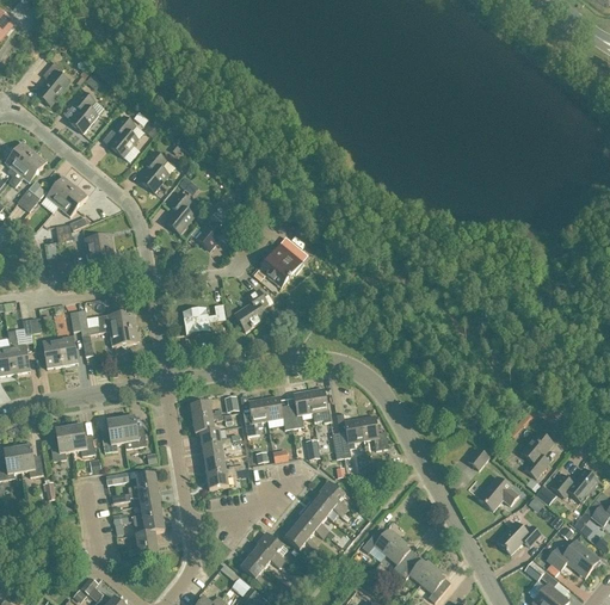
[(0,36),(12,22),(0,11),(0,36)]
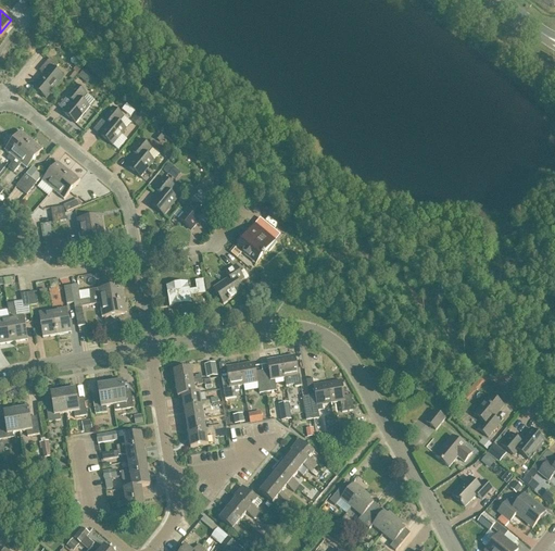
[(45,96),(63,74),(54,66),(58,62),(49,55),(38,67),(43,72),(39,76),(40,77),(33,86),(45,96)]
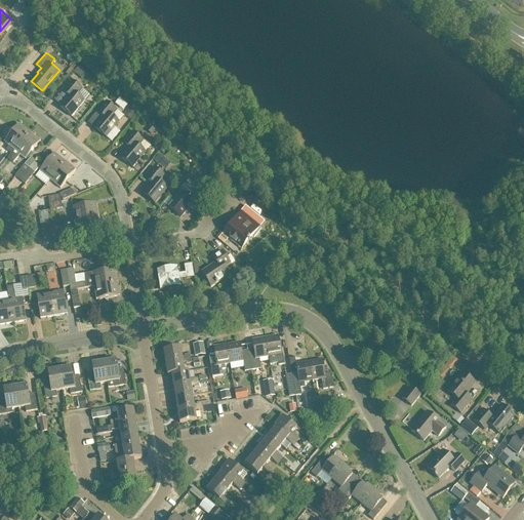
[(82,76),(87,70),(79,63),(74,70),(82,76)]
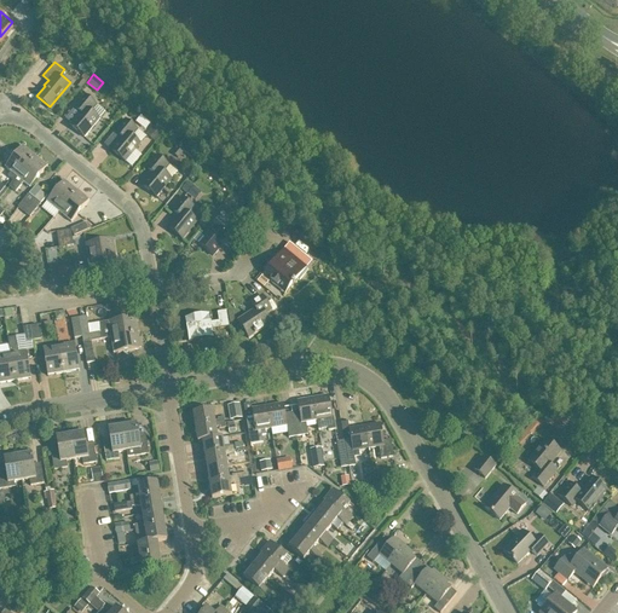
[(82,133),(98,115),(90,109),(96,103),(84,92),(73,104),(80,110),(69,122),(82,133)]
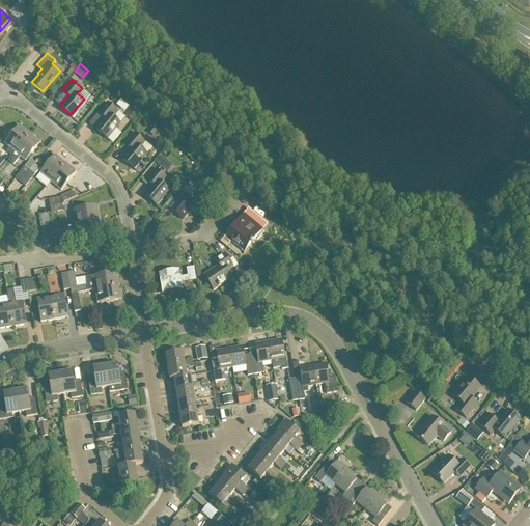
[(107,137),(120,120),(124,114),(118,108),(107,100),(98,110),(103,115),(93,126),(107,137)]
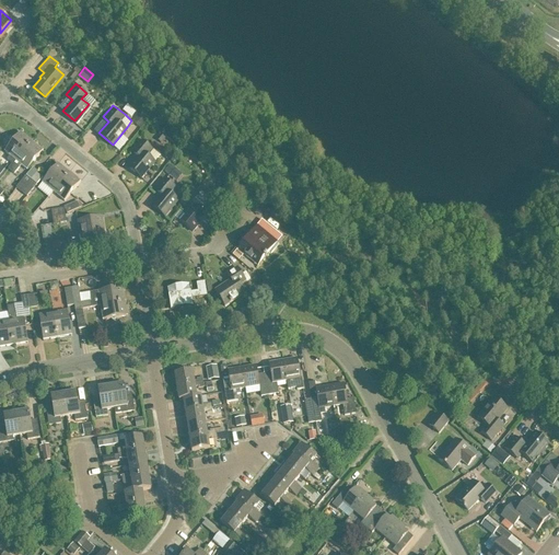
[(138,111),(132,118),(139,125),(146,117),(138,111)]
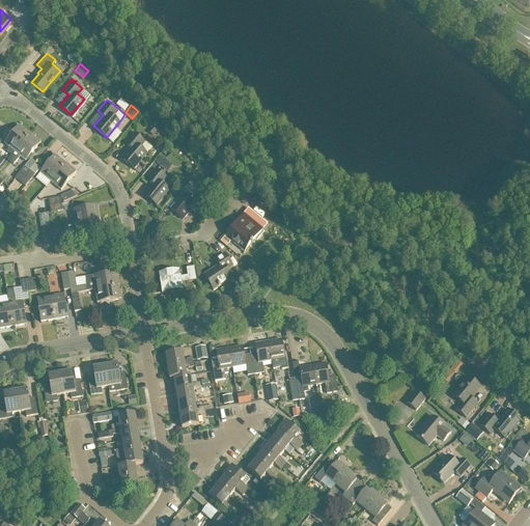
[(11,151),(30,130),(19,121),(3,140),(9,145),(7,147),(11,151)]
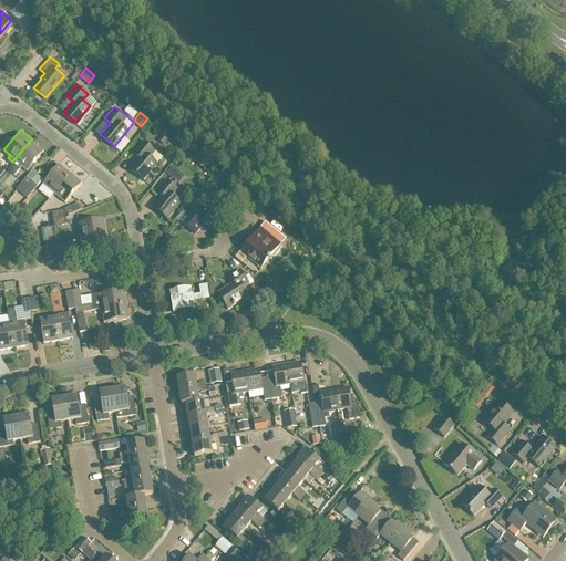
[(27,168),(43,148),(32,138),(12,162),(8,167),(14,173),(21,164),(27,168)]
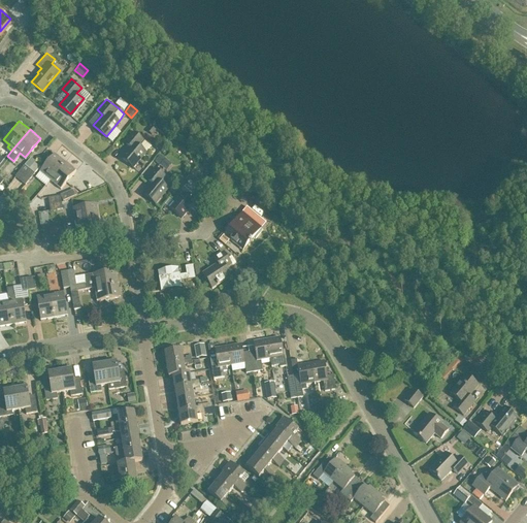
[(132,165),(144,150),(138,144),(143,138),(132,129),(124,140),(129,144),(121,155),(132,165)]
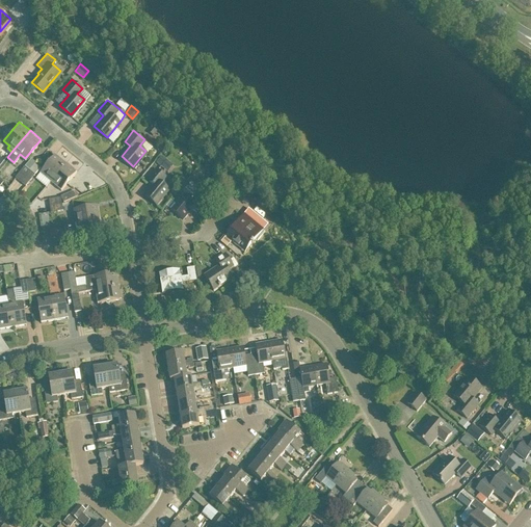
[(50,179),(65,160),(54,151),(40,169),(50,179)]
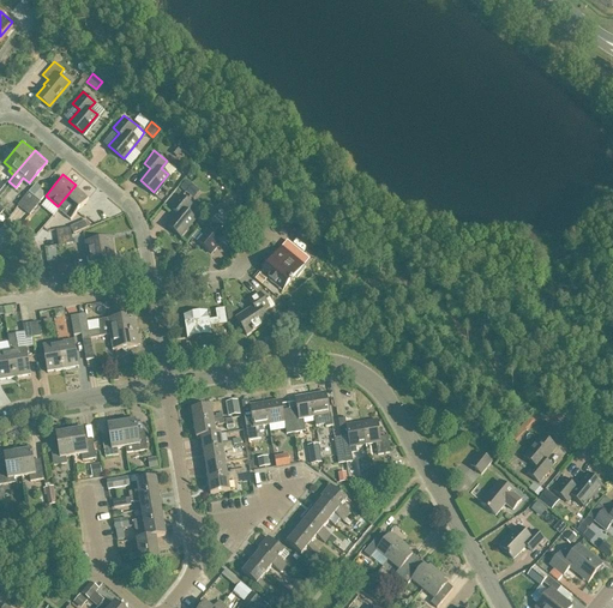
[(192,181),(186,176),(179,184),(186,190),(192,181)]
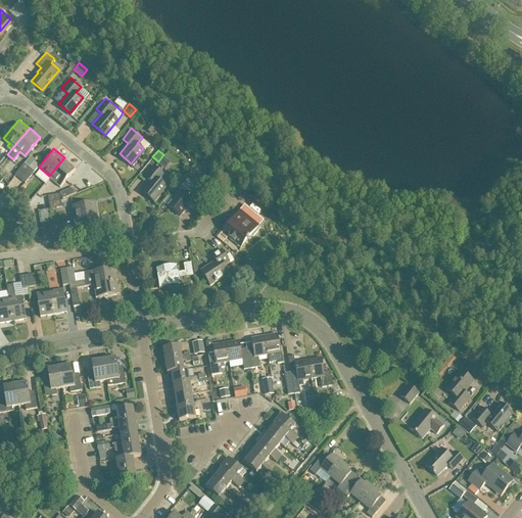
[(19,175),(29,163),(34,157),(35,156),(30,152),(14,171),(19,175)]
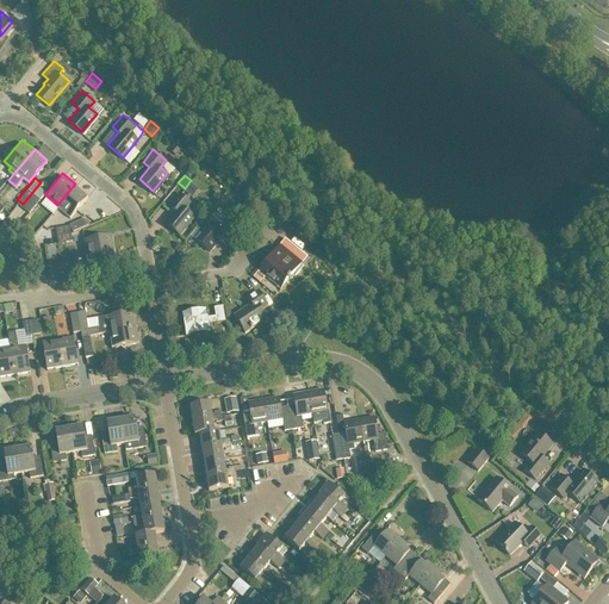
[(29,209),(45,188),(39,184),(33,191),(23,204),(29,209)]
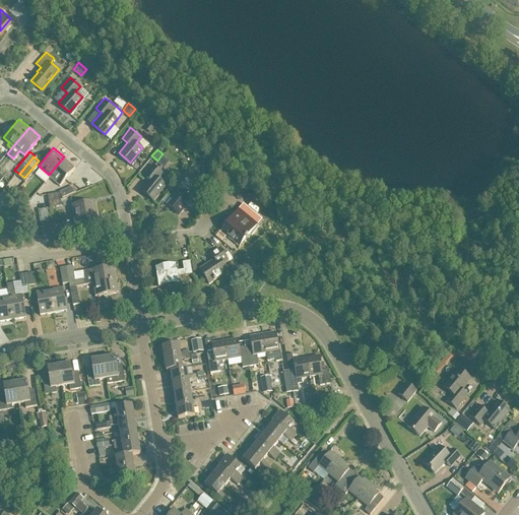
[(59,183),(74,165),(64,156),(49,175),(59,183)]
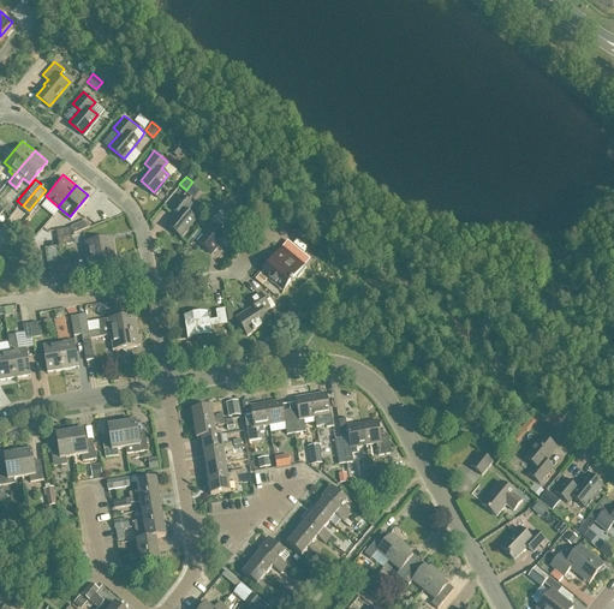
[(179,233),(194,216),(186,210),(192,203),(180,193),(170,206),(177,210),(166,222),(179,233)]
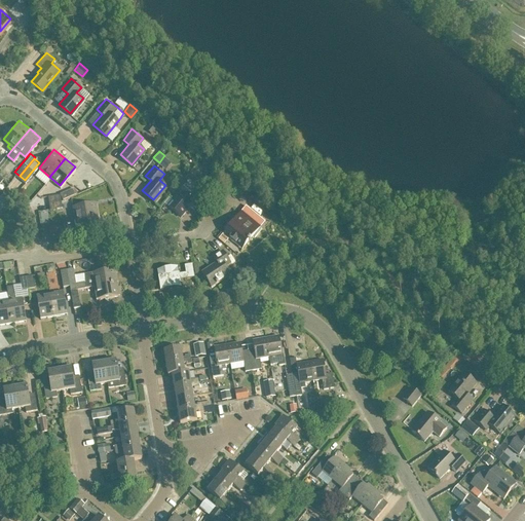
[(193,209),(202,198),(192,189),(187,195),(181,190),(169,206),(180,215),(188,205),(193,209)]
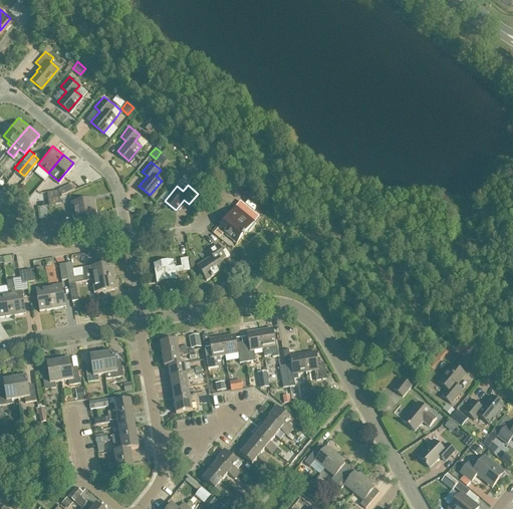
[(59,194),(58,187),(46,189),(47,196),(59,194)]
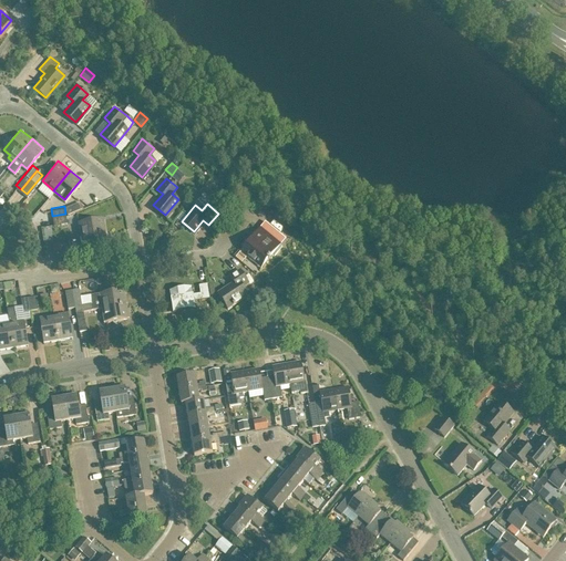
[(65,214),(52,216),(53,222),(67,220),(65,214)]
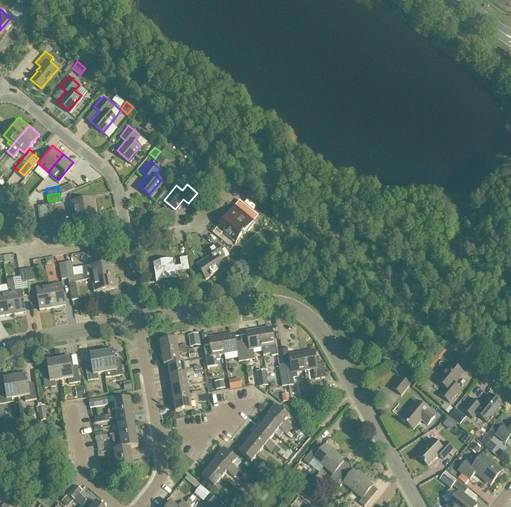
[(72,211),(94,207),(92,194),(70,198),(72,211)]
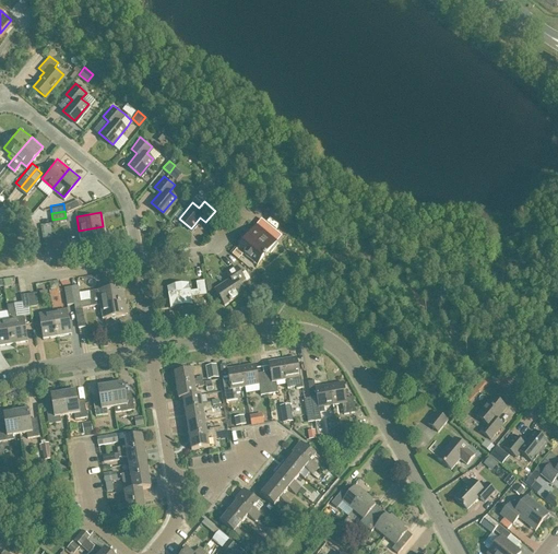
[(261,216),(257,222),(237,244),(258,261),(276,238),(271,234),(275,228),(261,216)]
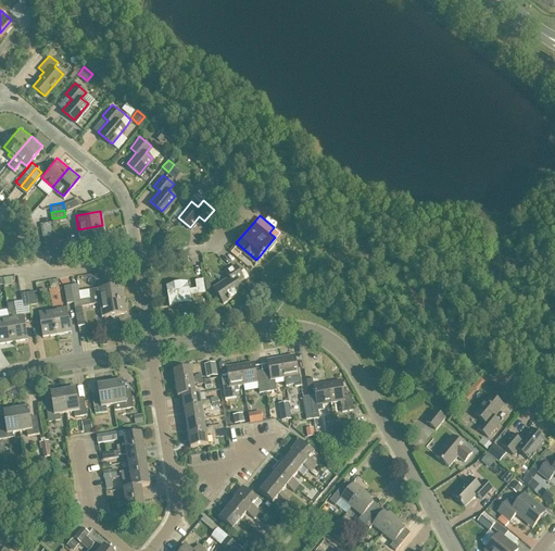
[(80,243),(104,240),(102,225),(78,229),(80,243)]
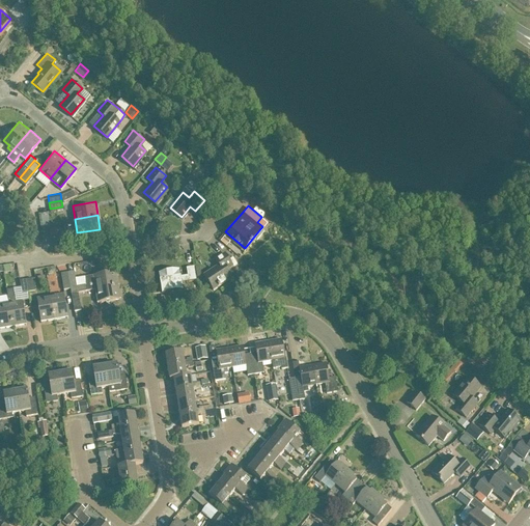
[(60,232),(58,223),(48,225),(49,234),(60,232)]
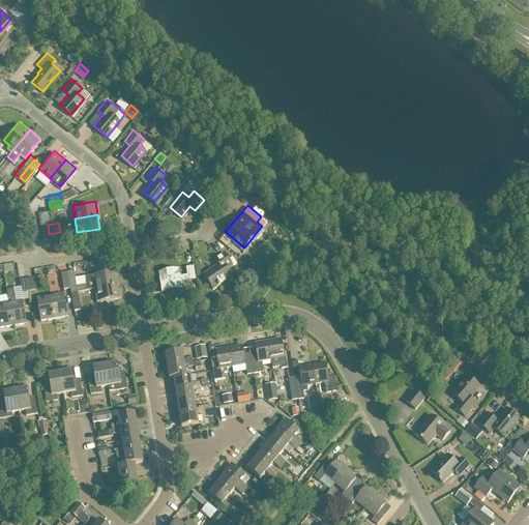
[(71,234),(67,234),(52,237),(53,243),(72,240),(71,234)]
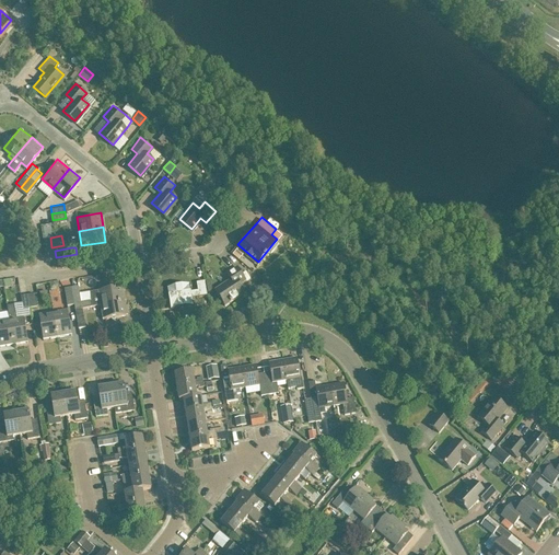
[(240,280),(245,276),(236,263),(226,269),(231,276),(214,287),(224,302),(245,289),(240,280)]
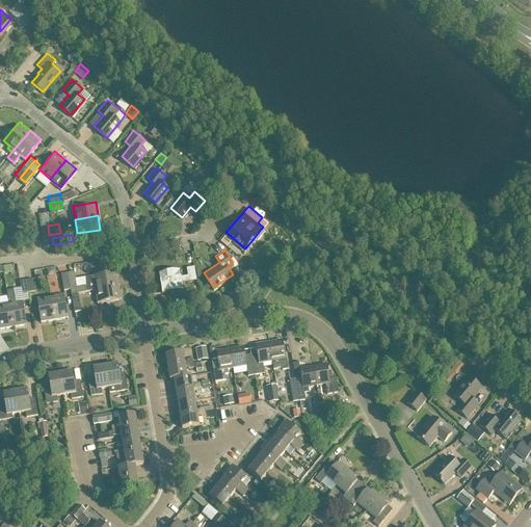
[(195,278),(193,264),(186,265),(188,279),(195,278)]
